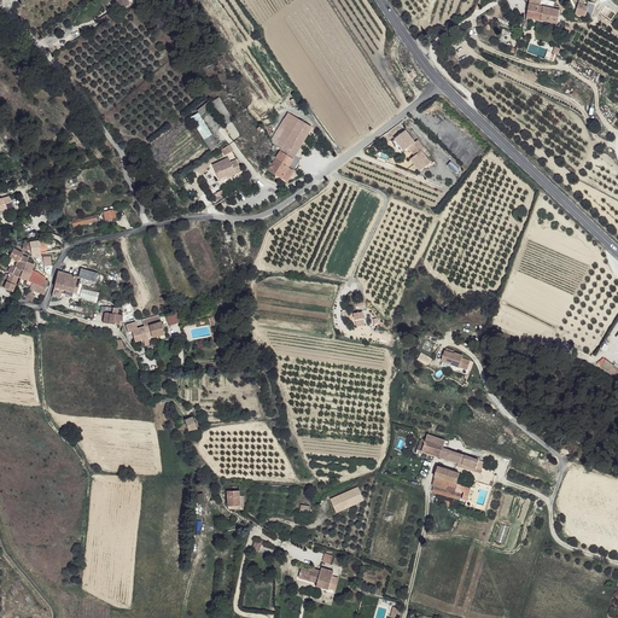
[(128,0),(116,0),(114,3),(121,11),(132,4),(128,0)]
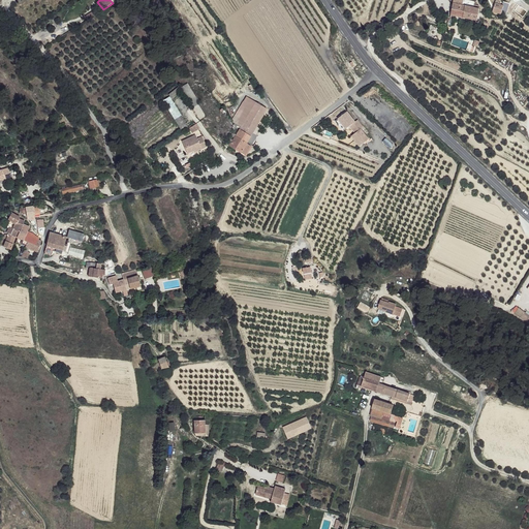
[(483,1),(477,0),(461,0),(458,14),(486,21),(487,8),(481,7),(483,1)]
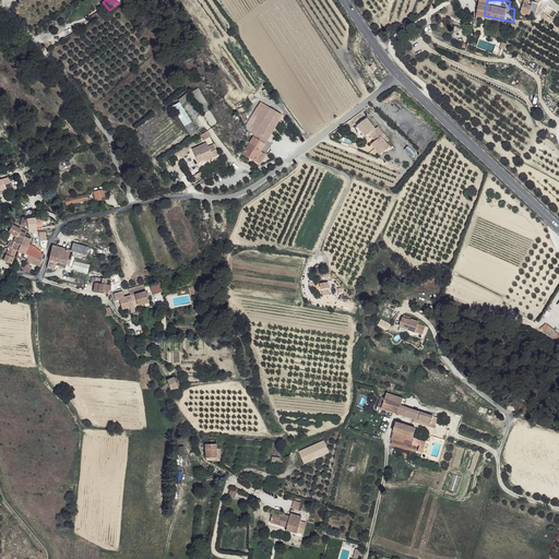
[(533,7),(524,4),(521,13),(531,15),(533,7)]
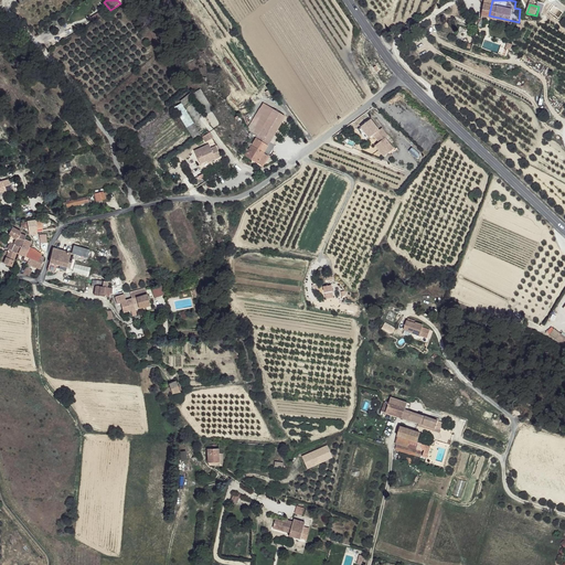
[(483,23),(445,14),(444,19),(482,28),(483,23)]
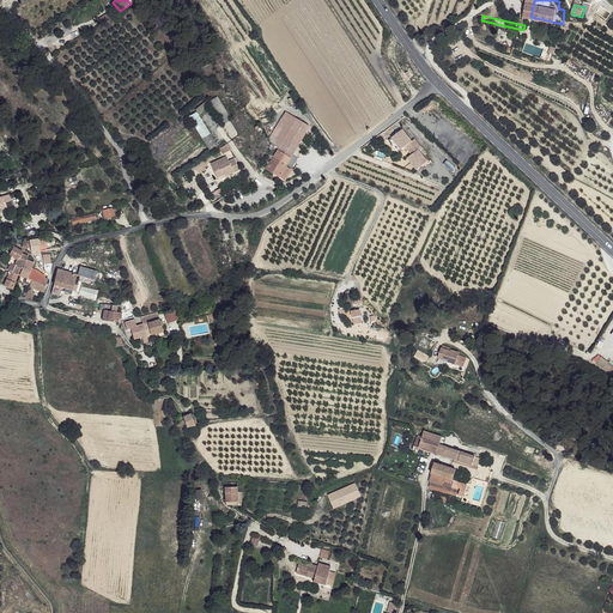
[(192,28),(190,26),(187,30),(193,36),(196,34),(195,32),(192,28)]
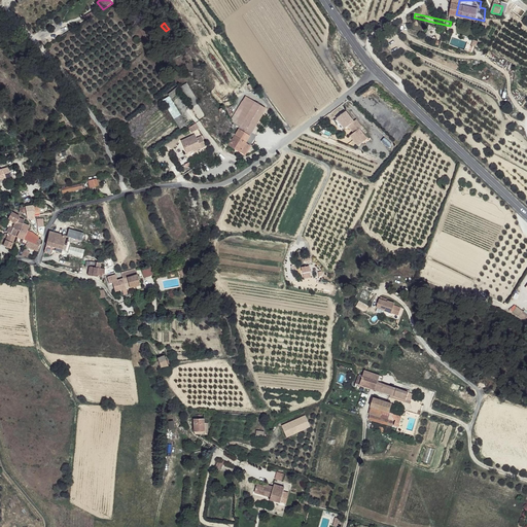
[(186,80),(179,84),(188,99),(195,95),(186,80)]
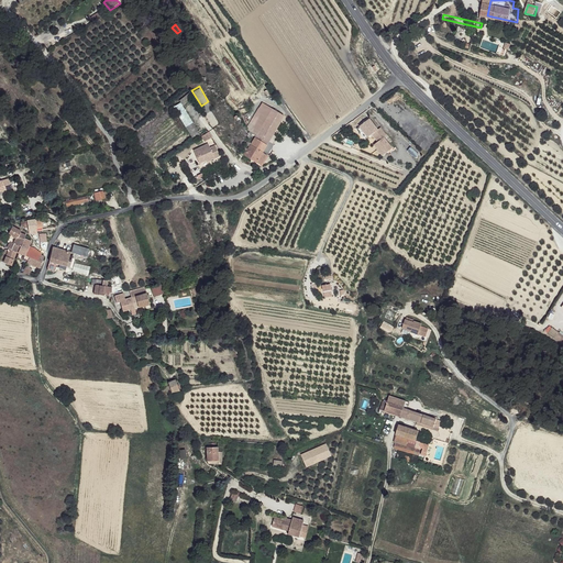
[(183,105),(192,97),(190,92),(179,100),(183,105)]
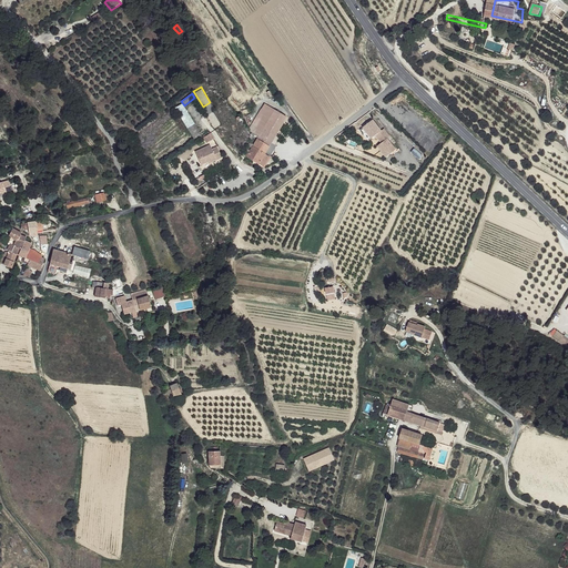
[(175,108),(188,129),(194,125),(183,104),(175,108)]
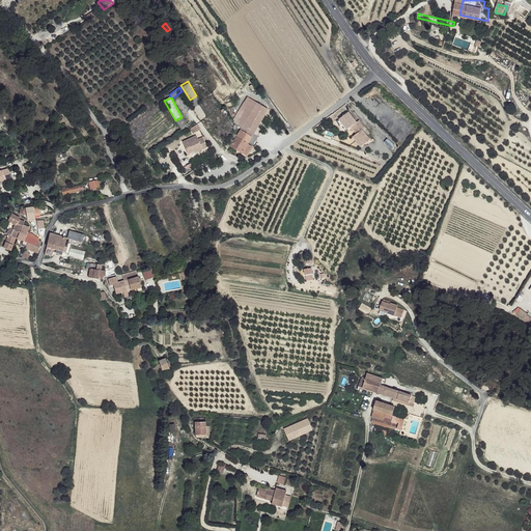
[(250,99),(240,113),(241,114),(248,119),(258,104),(250,99)]
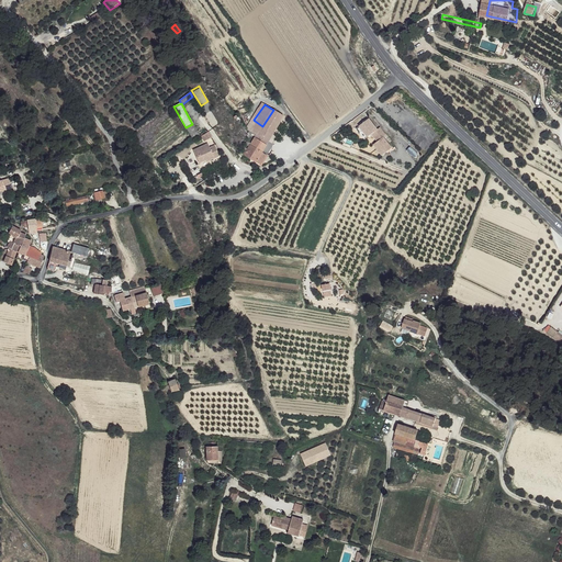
[(273,110),(262,126),(273,134),(284,117),(273,110)]
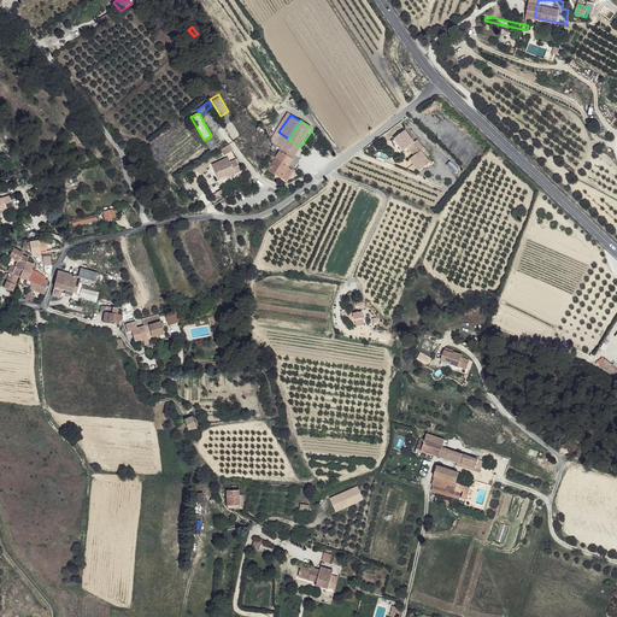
[(404,133),(394,141),(403,153),(413,145),(404,133)]
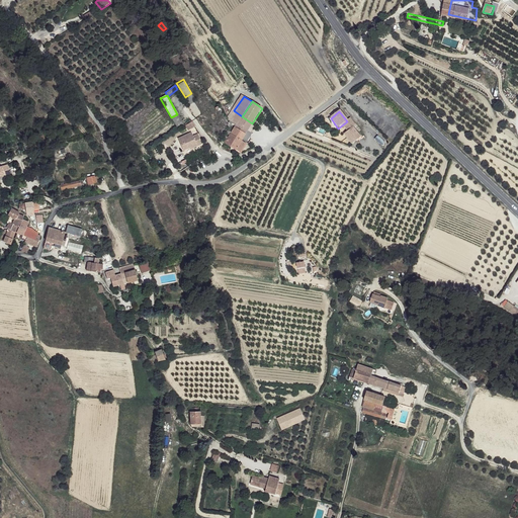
[(241,118),(234,113),(230,120),(237,124),(241,118)]
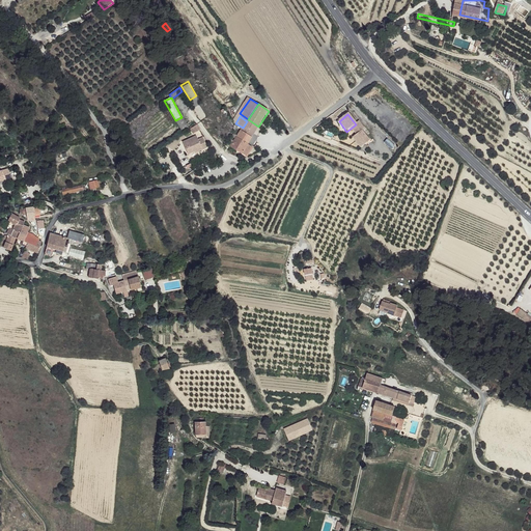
[(258,127),(248,119),(247,121),(243,128),(242,131),(251,137),(258,127)]
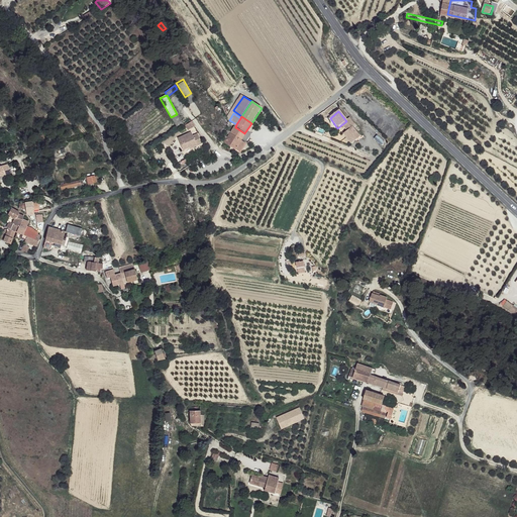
[(337,128),(330,118),(327,120),(334,130),(337,128)]
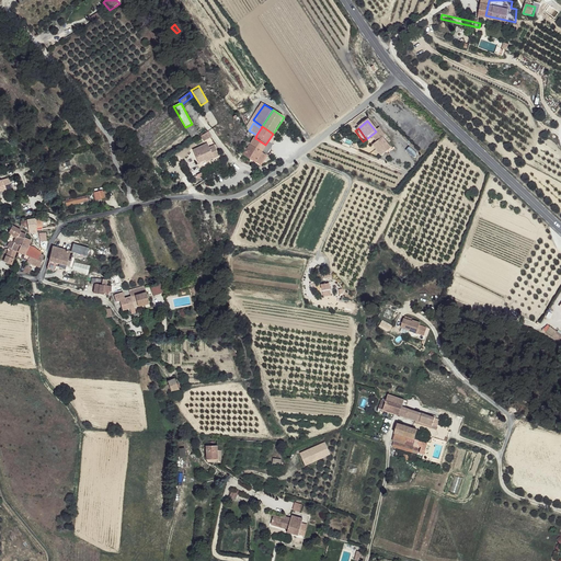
[(199,137),(203,142),(212,138),(208,133),(199,137)]
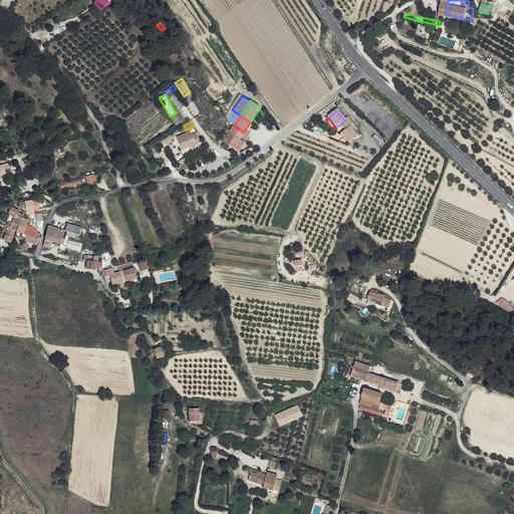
[(234,126),(226,138),(223,142),(237,150),(238,151),(243,142),(239,140),(243,133),(234,126)]
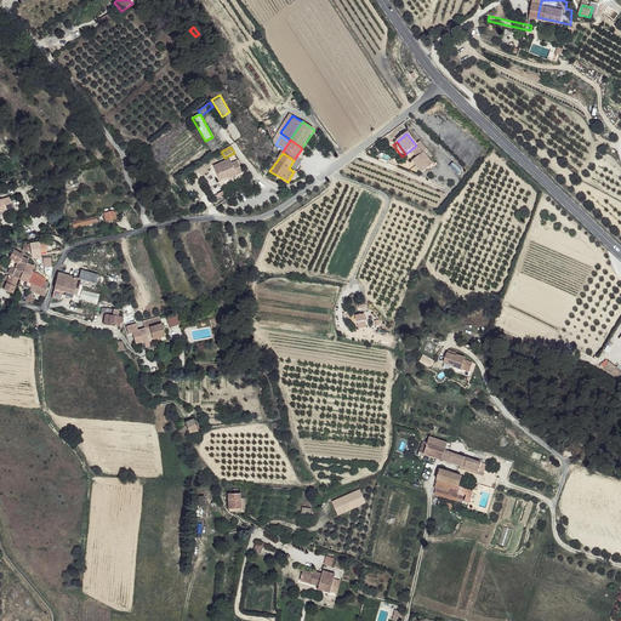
[(234,158),(217,165),(223,178),(229,176),(229,177),(245,171),(240,160),(235,163),(234,158)]
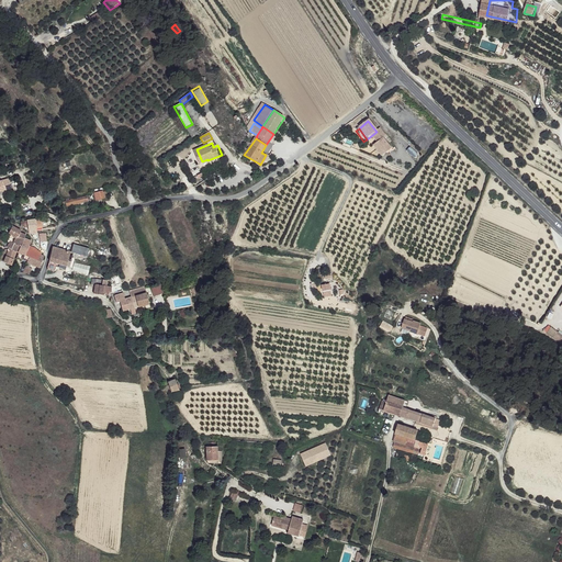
[(0,182),(0,181),(0,192),(7,191),(8,192),(14,190),(11,180),(0,182)]
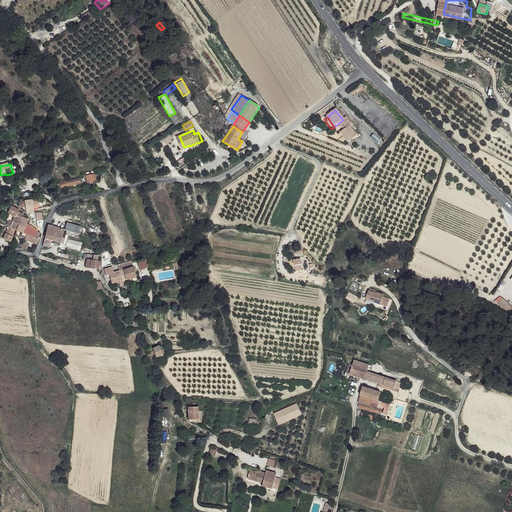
[(94,173),(86,175),(88,182),(95,180),(94,173)]
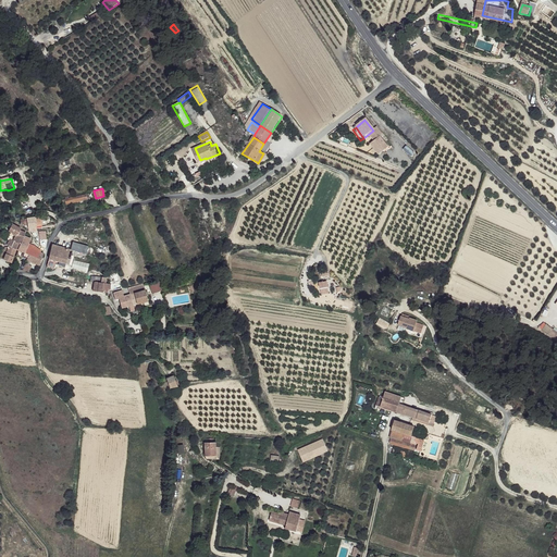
[(86,194),(63,200),(64,203),(87,198),(86,194)]
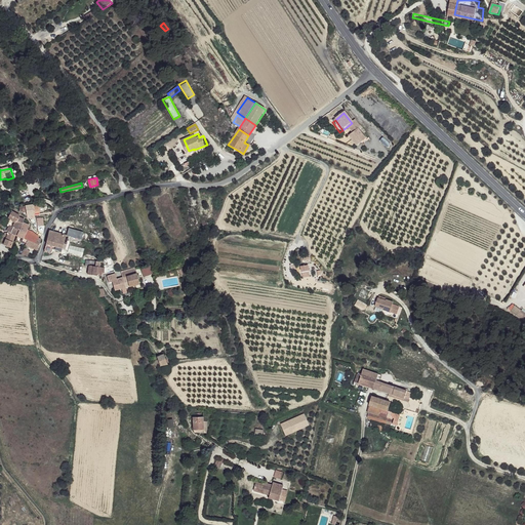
[(159,198),(171,230),(178,227),(167,195),(159,198)]
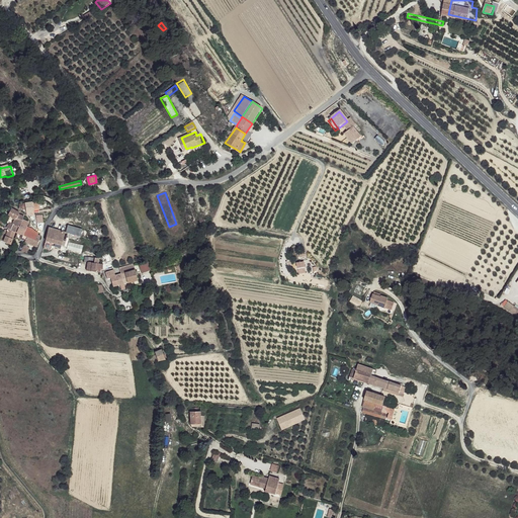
[(32,203),(25,204),(25,206),(26,210),(26,212),(34,211),(32,203)]
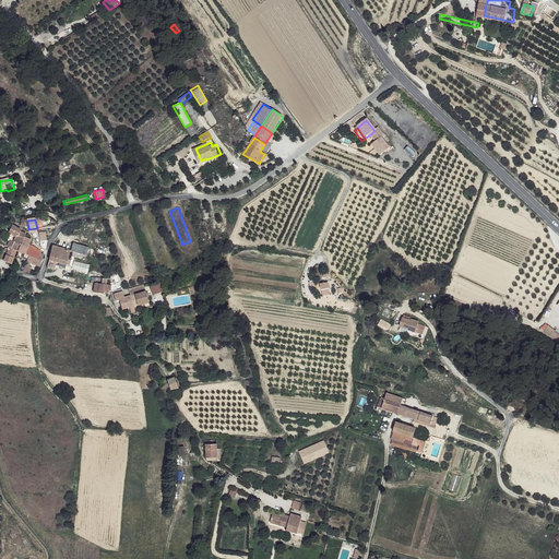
[(21,230),(12,226),(9,233),(15,237),(23,239),(24,238),(25,235),(21,232),(21,230)]
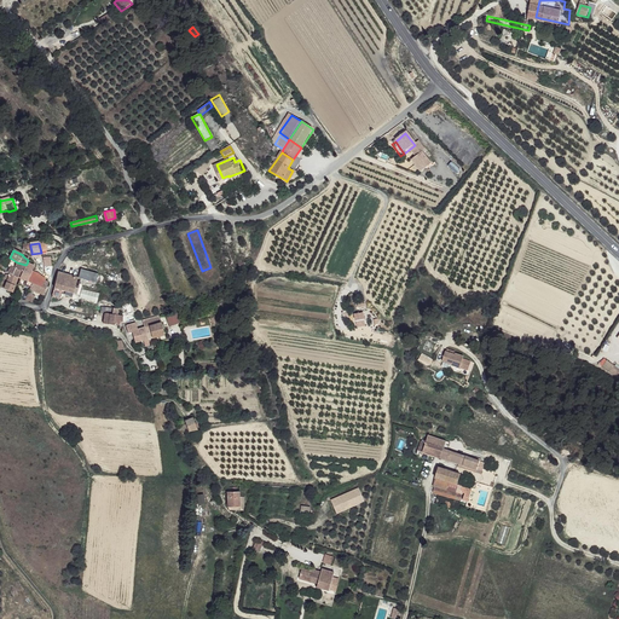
[(25,265),(17,262),(15,268),(23,272),(25,265)]
